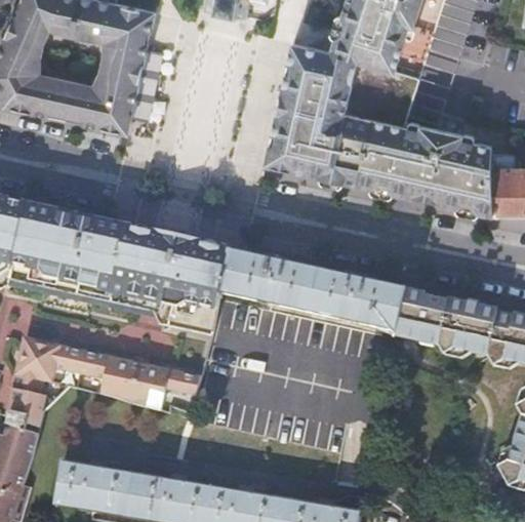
[(18,0),(0,42),(0,95),(4,104),(47,113),(50,103),(85,111),(83,121),(127,130),(147,42),(154,10),(123,3),(115,1),(115,0),(18,0)]
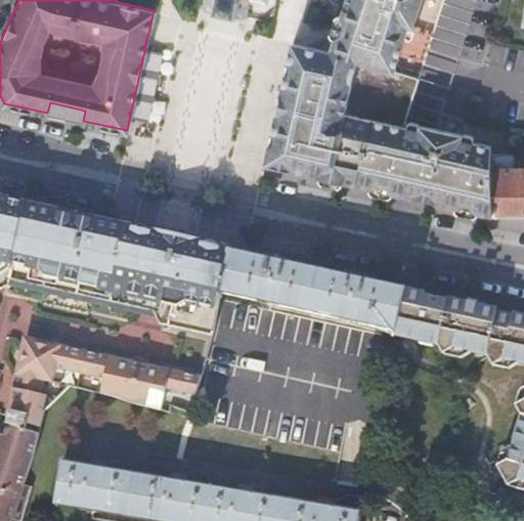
[(205,0),(204,8),(215,10),(214,12),(223,14),(234,16),(234,14),(246,16),(249,0),(266,0),(205,0)]
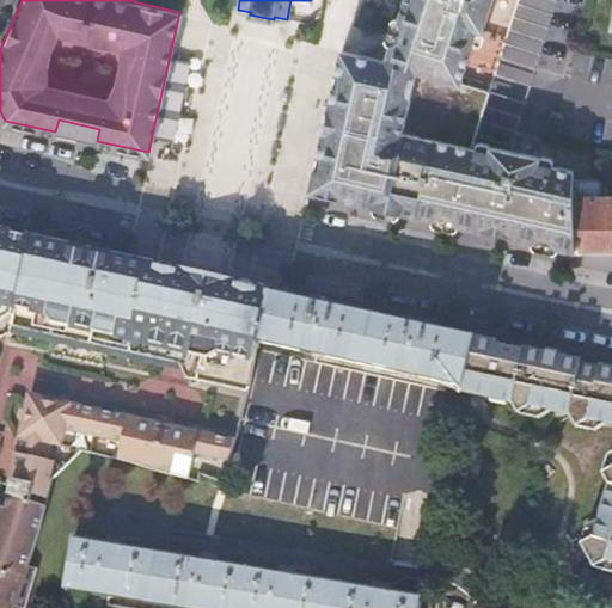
[(568,245),(580,247),(577,221),(575,189),(576,172),(576,163),(560,159),(561,153),(476,135),(490,88),(461,80),(463,75),(448,71),(458,43),(459,37),(473,42),(473,41),(487,0),(404,0),(401,17),(404,23),(399,36),(393,42),(391,50),(387,59),(342,48),(325,120),(311,186),(331,192),(428,213),(496,228),(568,245)]
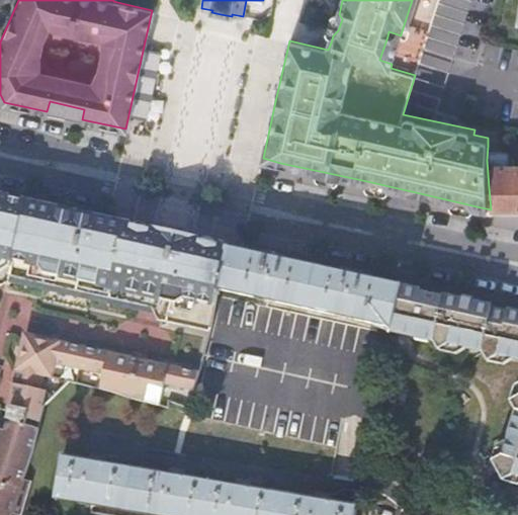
[(415,75),(439,0),(412,0),(401,34),(401,35),(389,31),(387,36),(379,60),(392,64),(391,68),(415,75)]
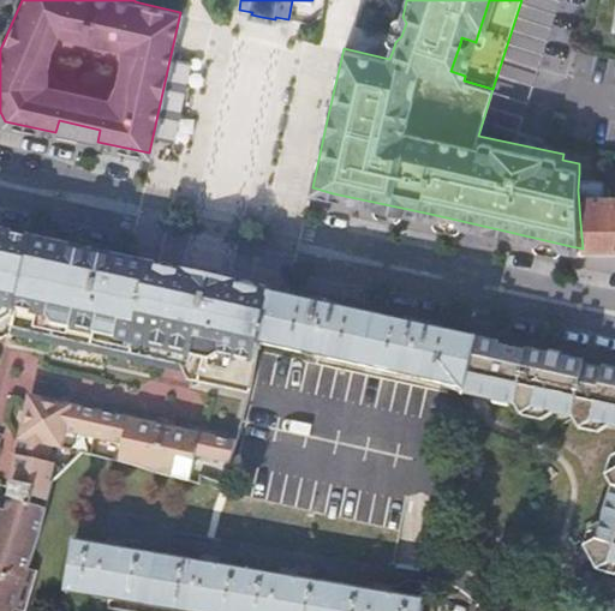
[(59,120),(55,132),(97,142),(100,130),(59,120)]
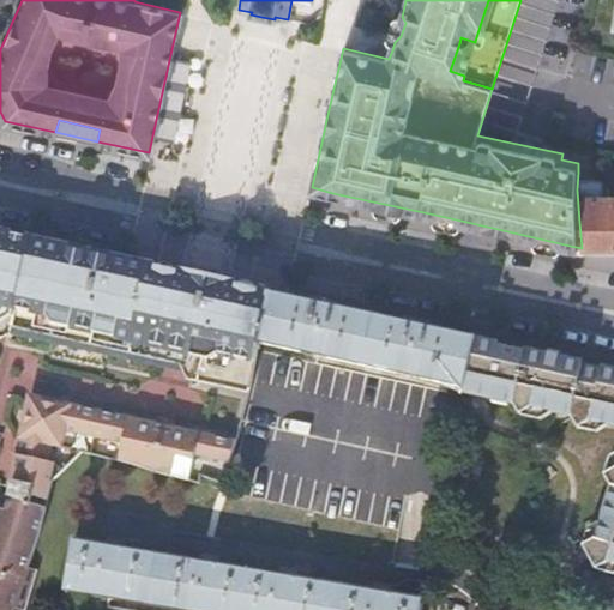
[(613,247),(613,191),(606,192),(606,174),(578,173),(577,189),(579,222),(582,248),(583,248),(613,247)]
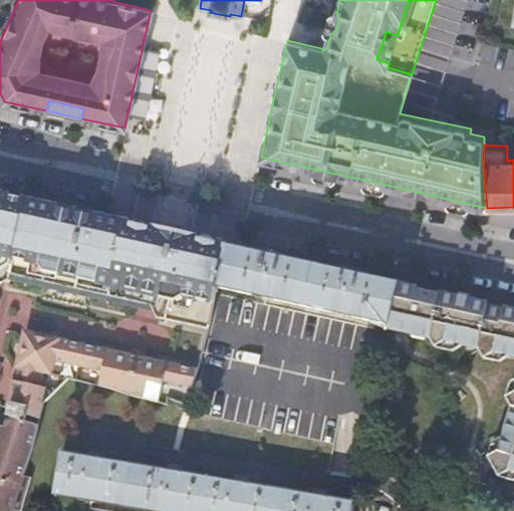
[(215,285),(224,242),(184,233),(122,220),(48,203),(0,192),(0,274),(130,304),(135,299),(146,302),(151,308),(155,314),(206,326),(215,285)]
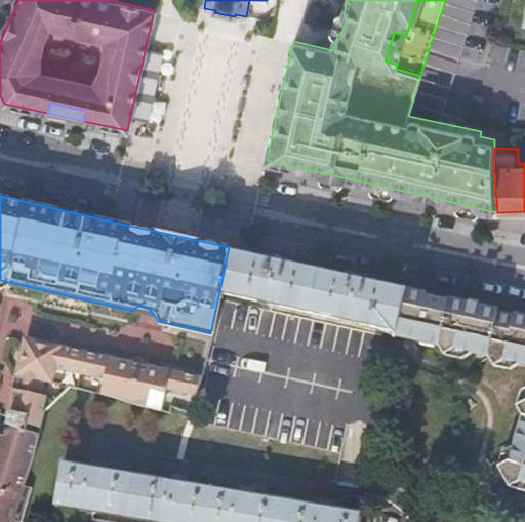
[(232,248),(229,247),(219,291),(224,292),(224,291),(394,328),(392,337),(441,348),(446,357),(456,351),(490,358),(495,367),(497,366),(506,360),(521,364),(524,364),(524,404),(522,406),(524,410),(524,426),(521,446),(517,464),(509,469),(501,505),(524,509),(524,309),(509,307),(509,309),(493,306),(493,304),(444,293),(444,295),(422,290),(422,288),(404,284),(404,285),(364,277),(364,274),(352,272),(352,274),(284,259),(284,257),(271,254),(271,256),(232,248)]
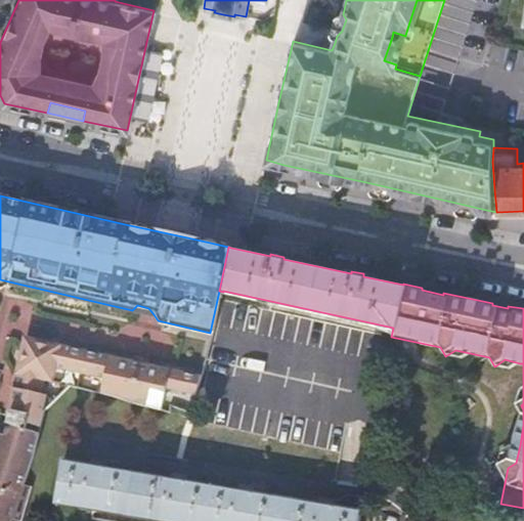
[(132,310),(154,314),(148,308),(137,305),(132,310)]
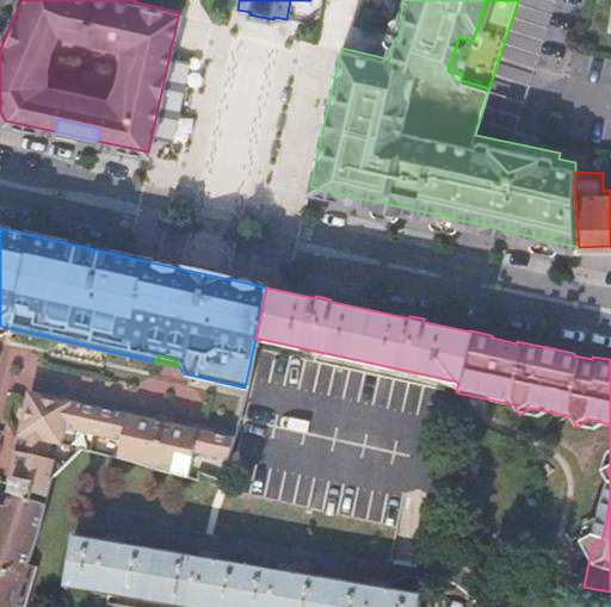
[(8,483),(45,495),(49,482),(78,448),(133,462),(154,469),(196,478),(197,471),(218,478),(232,437),(167,422),(152,419),(36,391),(24,402),(6,482),(8,483)]
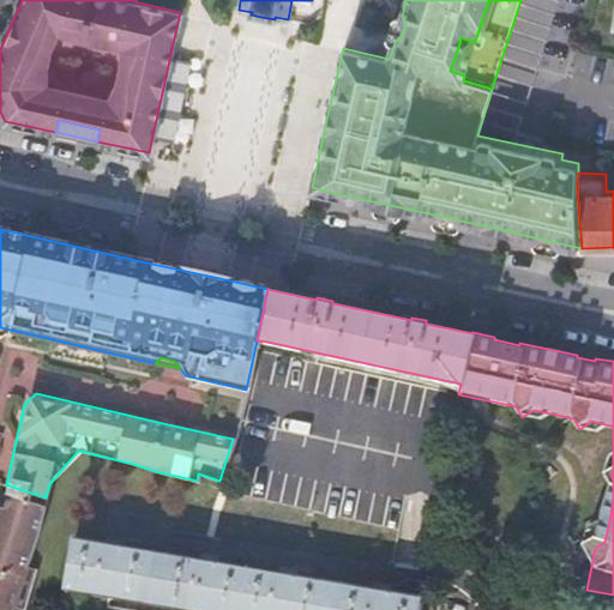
[(152,421),(168,424),(170,417),(154,412),(152,421)]
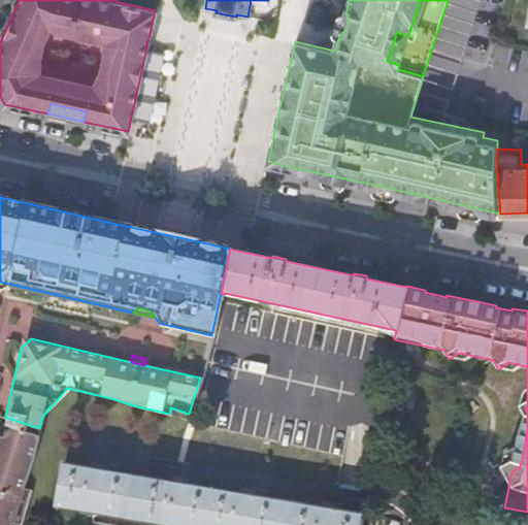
[(508,362),(500,368),(516,372),(524,366),(508,362)]
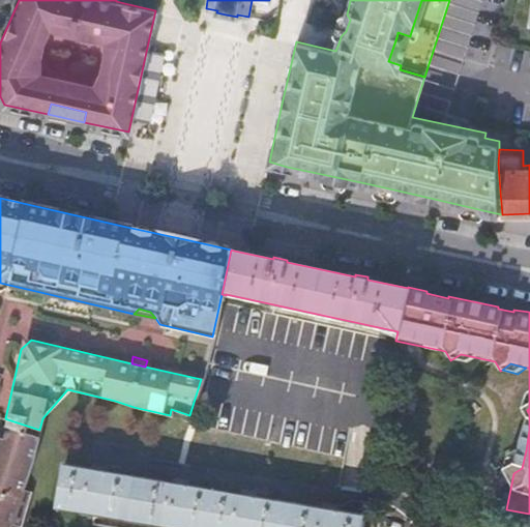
[(0,526),(19,526),(30,493),(22,490),(39,430),(7,419),(1,439),(0,437),(0,526)]
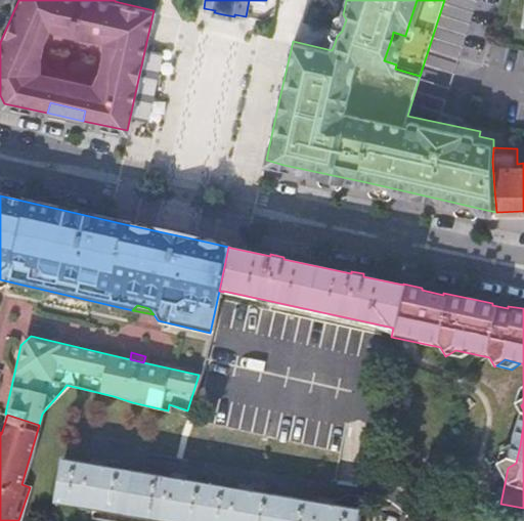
[(511,453),(508,468),(516,463),(520,445),(511,453)]
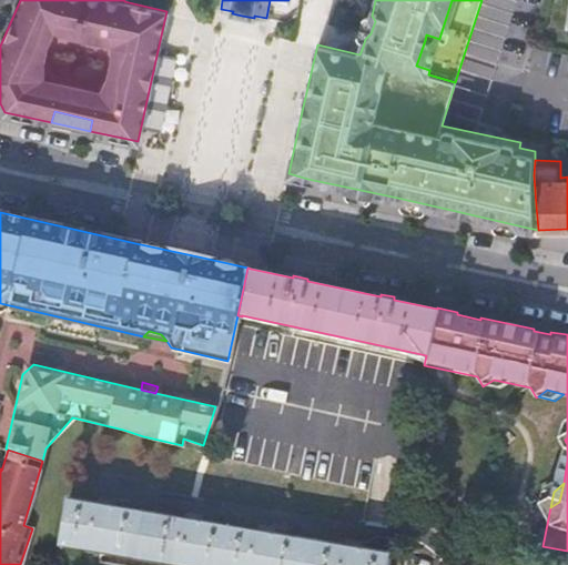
[(256,528),(252,528),(252,530),(202,521),(202,520),(196,520),(196,515),(183,513),(183,516),(179,516),(179,517),(113,506),(114,505),(109,504),(110,501),(97,500),(97,503),(92,502),(91,503),(68,498),(68,497),(66,497),(57,545),(60,546),(60,544),(182,564),(385,564),(388,551),(385,551),(385,552),(363,547),(363,546),(357,546),(358,542),(344,541),(344,544),(340,543),(340,544),(274,533),(275,532),(270,531),(270,527),(257,525),(256,528)]
